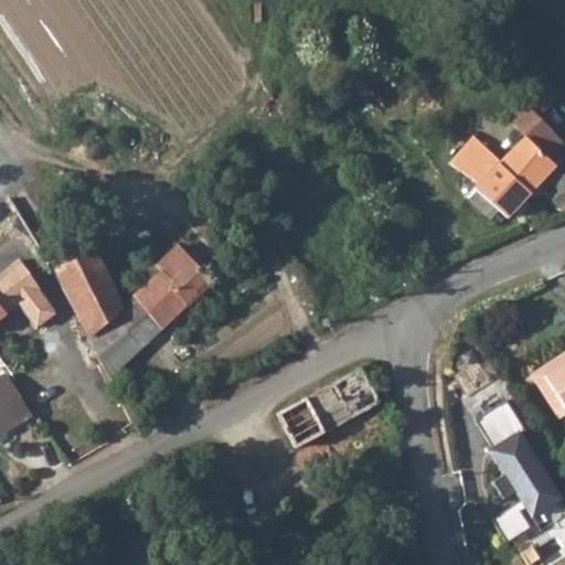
[(472,137),(449,163),(477,184),(496,200),(491,205),(507,216),(536,181),(564,212),(564,173),(522,136),(501,161),(472,137)]
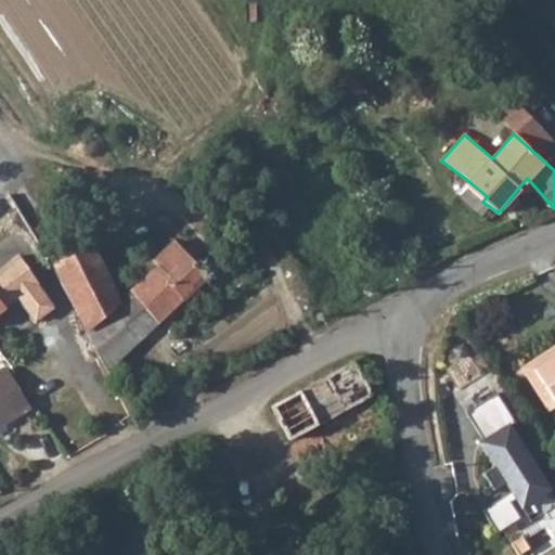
[(468,181),(464,188),(482,202),(487,196),(468,181)]
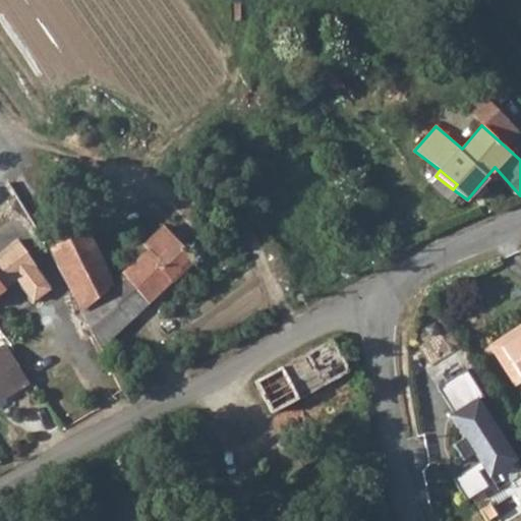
[(75,205),(40,225),(52,251),(80,306),(112,279),(75,205)]
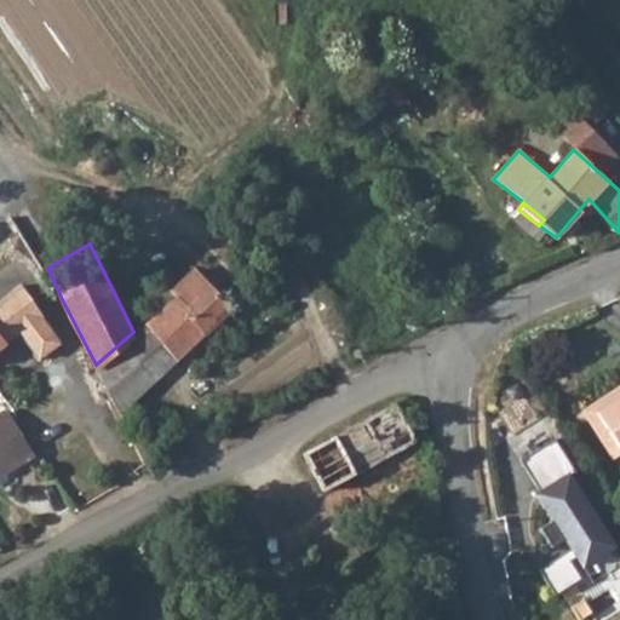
[(133,332),(96,365),(126,426),(141,417),(128,403),(229,309),(193,270),(171,290),(177,297),(133,332)]
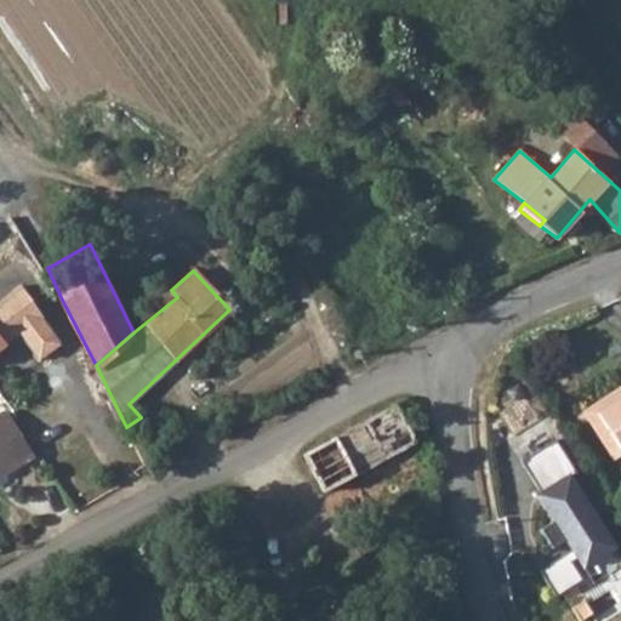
[(0,346),(18,332),(38,359),(61,342),(17,283),(0,296),(0,346)]
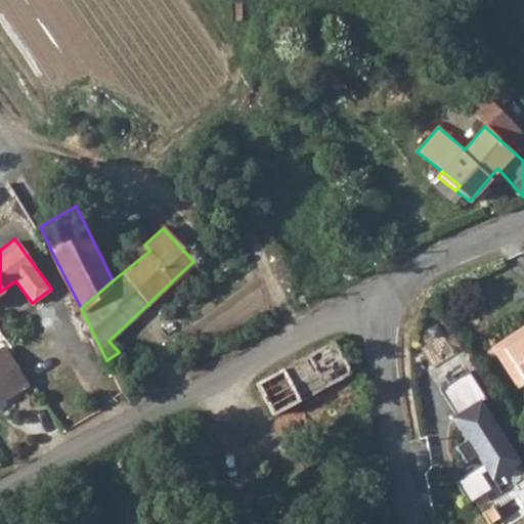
[(347,334),(300,359),(317,392),(360,368),(356,348),(347,334)]
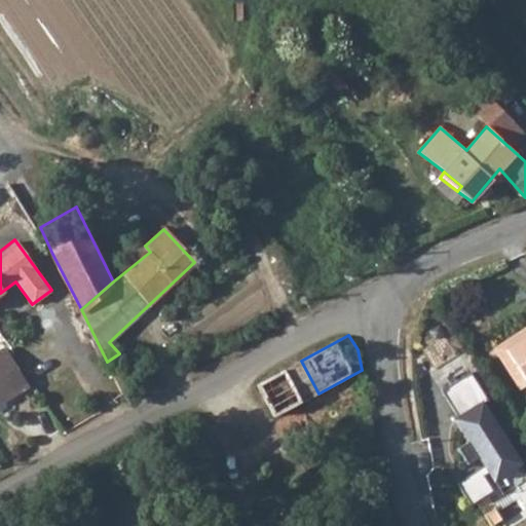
[(525,338),(504,354),(525,386),(525,338)]
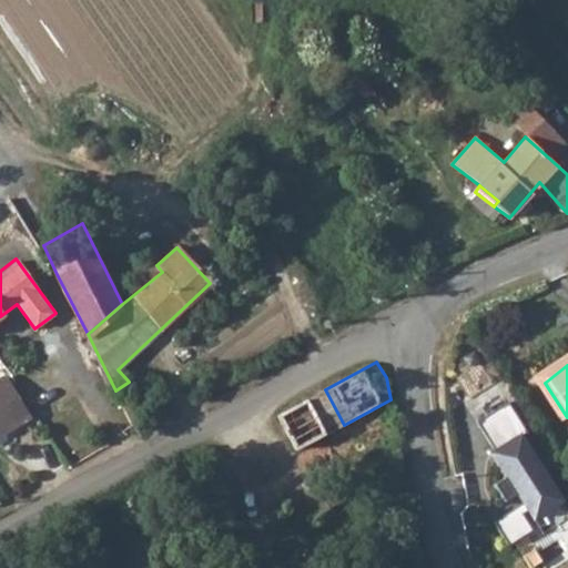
[(8,379),(0,383),(0,439),(32,422),(8,379)]
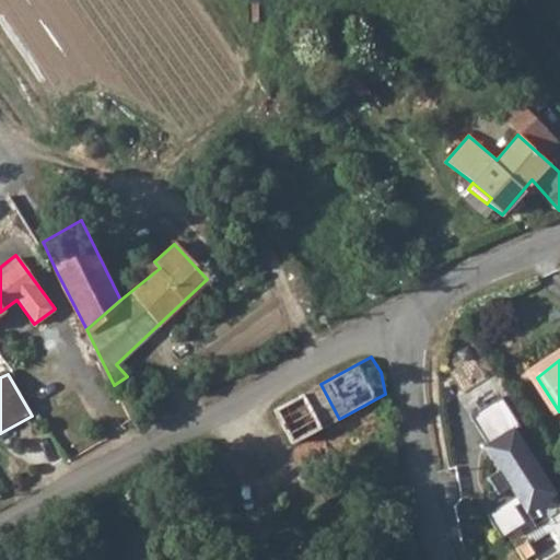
[(321,384),(275,408),(293,443),(339,419),(321,384)]
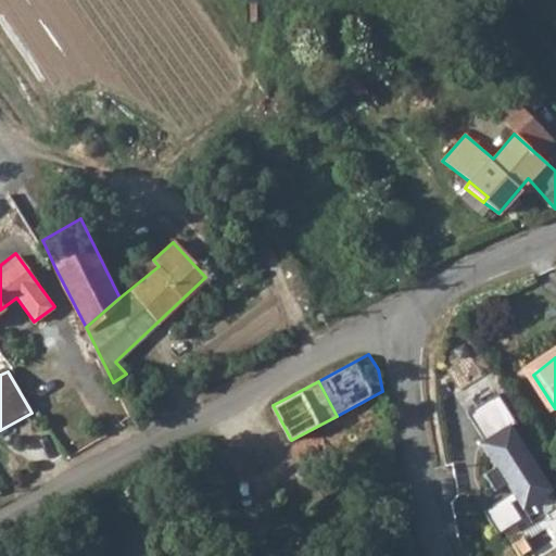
[(508,431),(516,427),(496,397),(466,416),(484,446),(481,449),(495,471),(483,480),(494,496),(506,489),(513,497),(483,515),(498,539),(522,525),(512,508),(517,504),(522,513),(550,495),(508,431)]
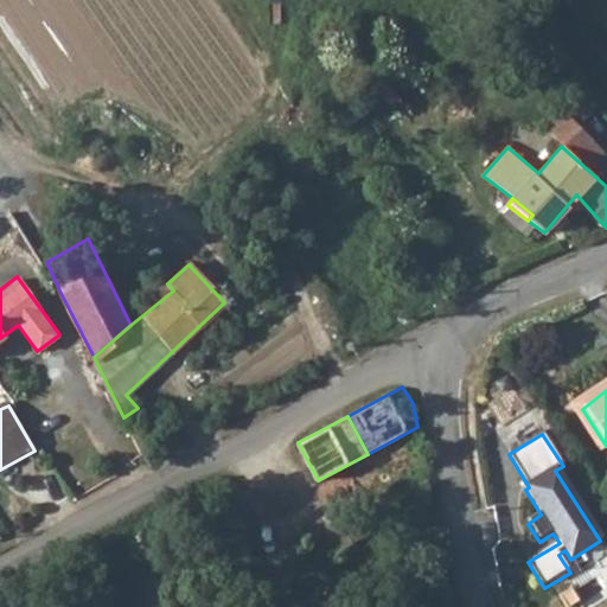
[(345,503),(328,512),(349,545),(365,536),(345,503)]
